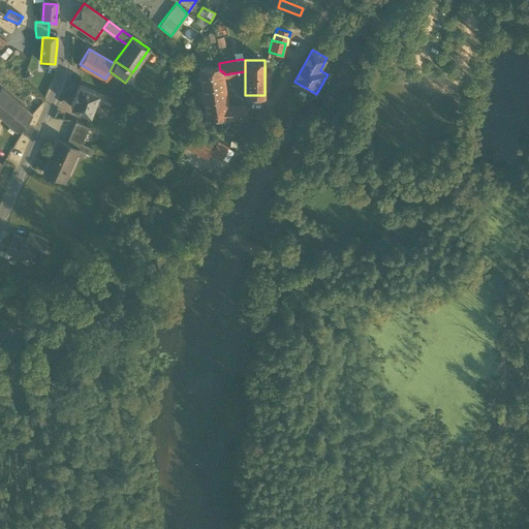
[(199,67),(200,81),(221,78),(220,75),(220,71),(219,65),(199,67)]
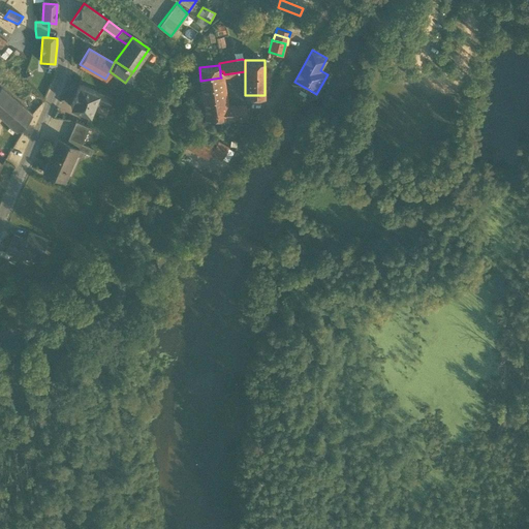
[(200,81),(203,93),(222,90),(221,78),(200,81)]
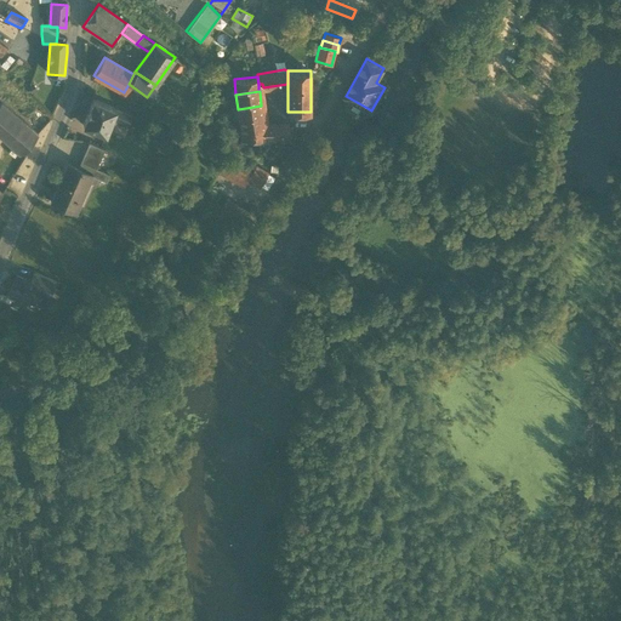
[(83,125),(106,135),(109,123),(113,125),(117,118),(119,109),(93,100),(90,109),(89,108),(86,115),(87,115),(83,125)]
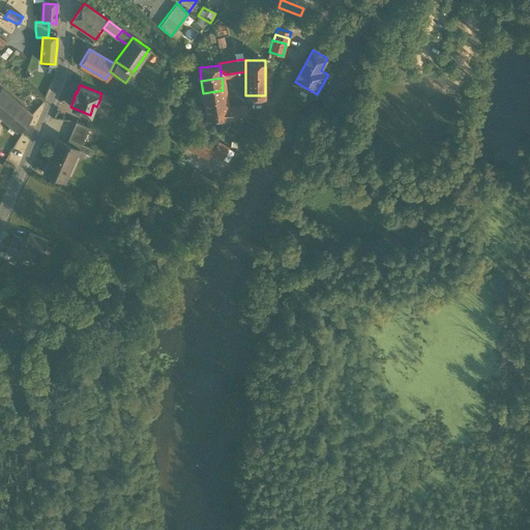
[(0,87),(0,116),(18,131),(32,114),(1,87),(0,87)]
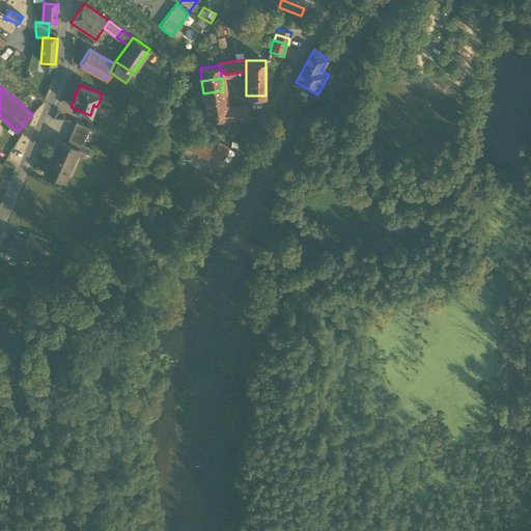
[(204,99),(205,105),(225,102),(223,90),(203,93),(203,95),(204,99)]
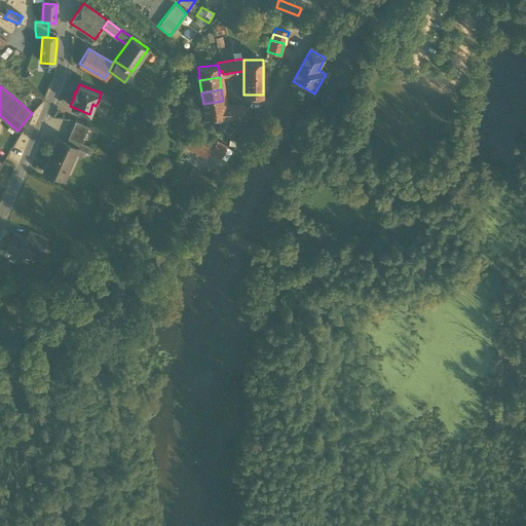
[(99,100),(108,104),(111,97),(101,92),(99,100)]
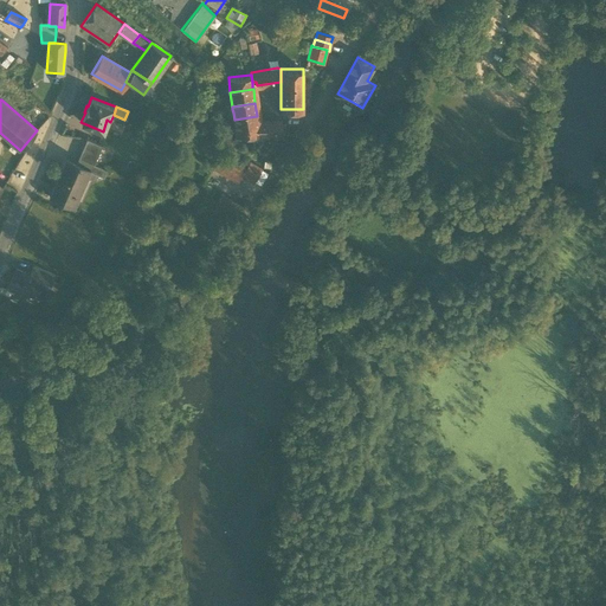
[(236,134),(259,133),(257,121),(257,116),(234,120),(234,122),(236,134)]
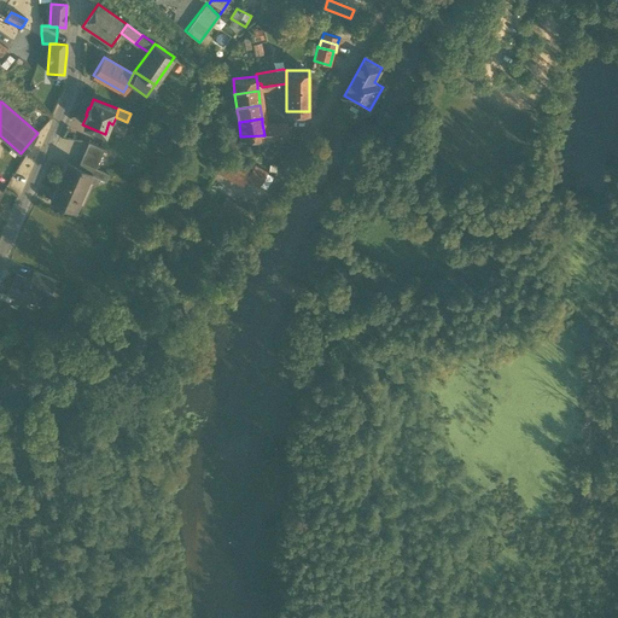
[(287,121),(262,123),(264,135),(287,134),(287,121)]
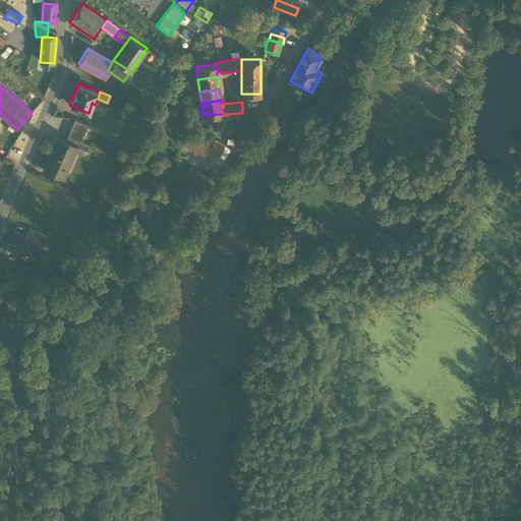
[(74,120),(67,135),(65,140),(74,145),(74,146),(77,148),(80,141),(80,140),(88,125),(74,120)]
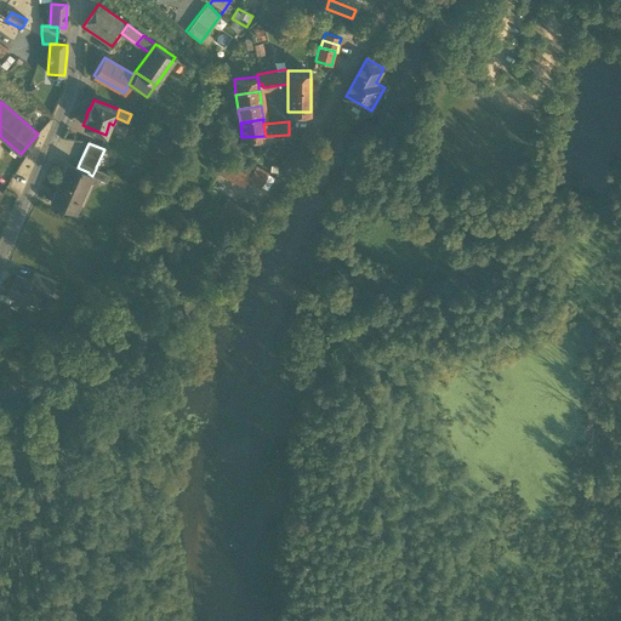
[(218,171),(224,175),(233,160),(227,157),(218,171)]
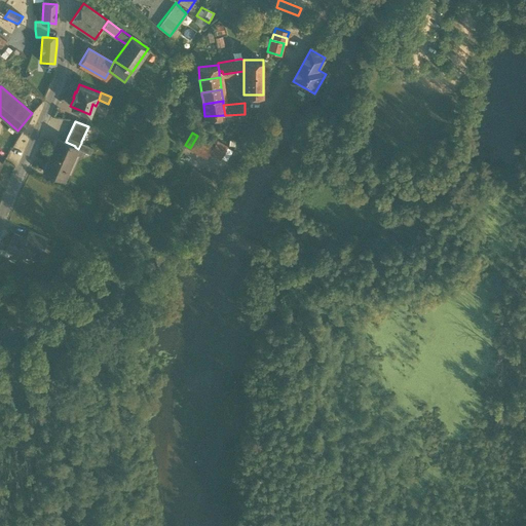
[(202,139),(197,136),(190,148),(195,151),(202,139)]
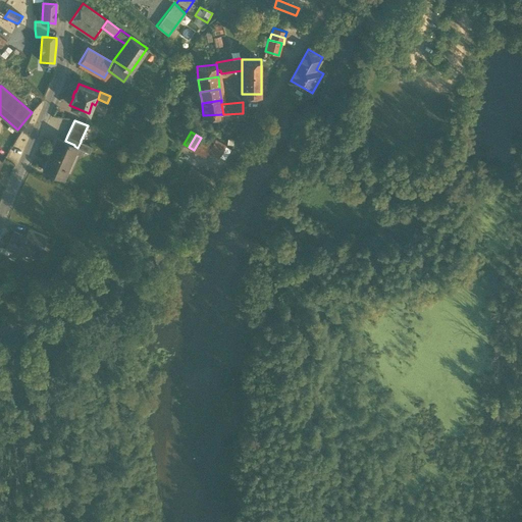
[(42,169),(61,176),(65,168),(74,146),(74,145),(65,141),(56,137),(42,169)]
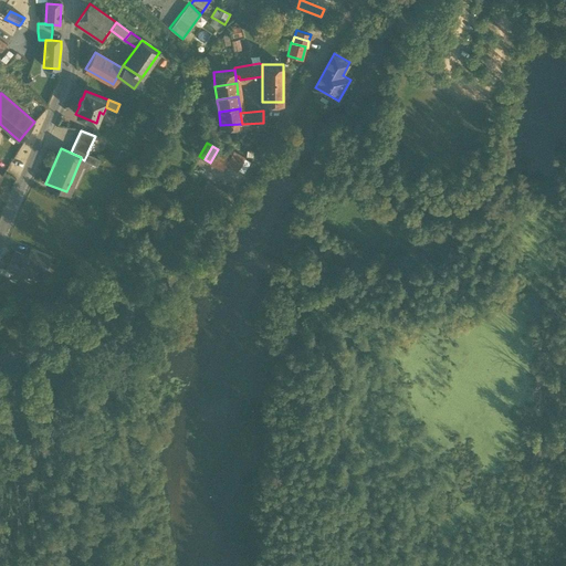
[(223,153),(218,149),(210,163),(216,166),(223,153)]
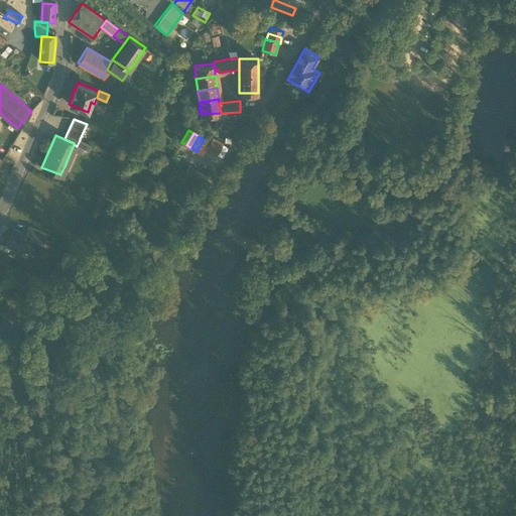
[(213,137),(210,142),(206,149),(211,152),(218,140),(213,137)]
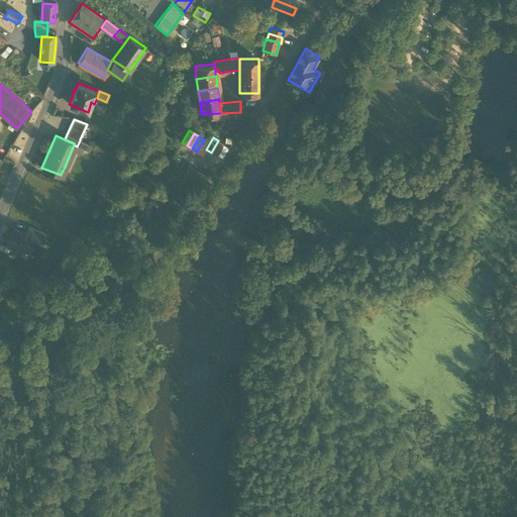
[(210,142),(204,139),(197,151),(203,154),(206,149),(210,142)]
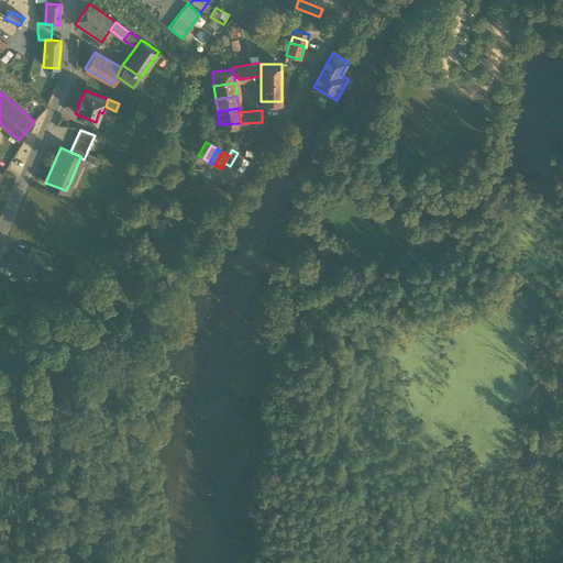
[(243,156),(238,153),(230,166),(235,169),(243,156)]
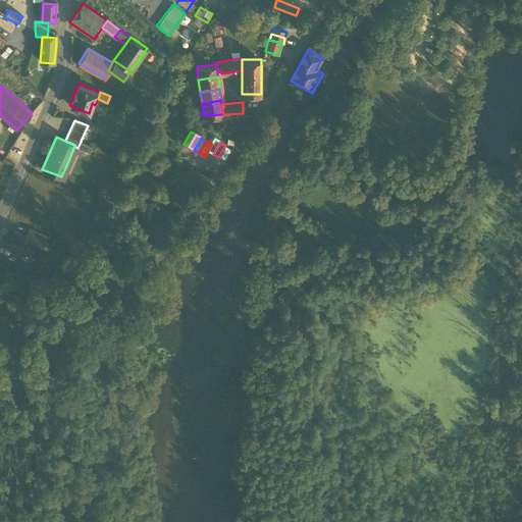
[(190,185),(196,189),(204,173),(192,166),(186,177),(192,180),(190,185)]
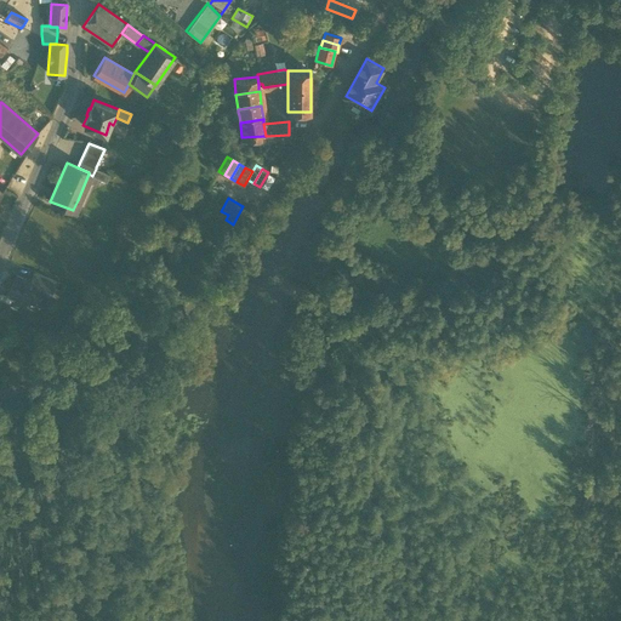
[(36,289),(49,294),(53,280),(35,273),(30,281),(38,284),(36,289)]
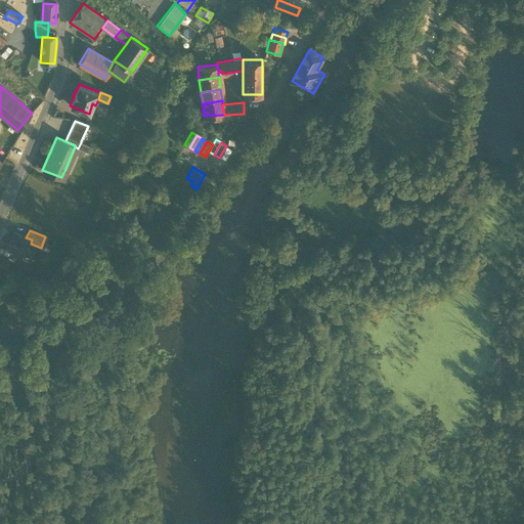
[(22,251),(27,253),(31,244),(32,239),(26,237),(13,232),(6,248),(18,253),(22,251)]
